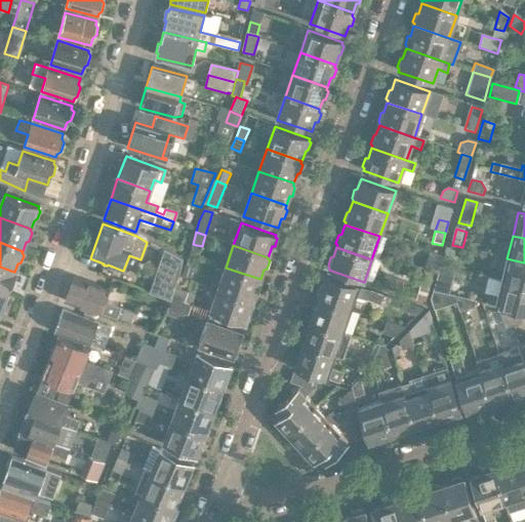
[(452,266),(456,252),(447,249),(443,264),(452,266)]
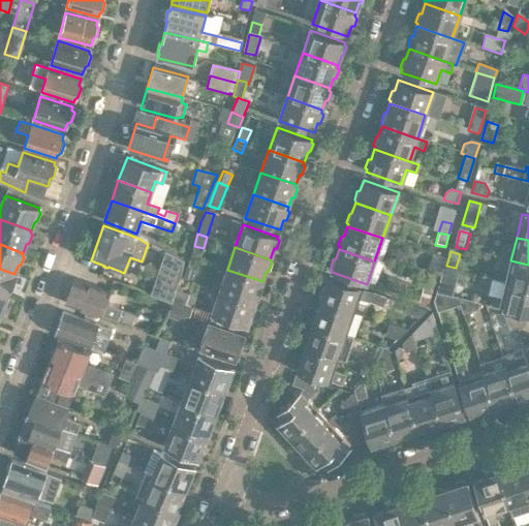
[(174,302),(176,292),(184,261),(165,252),(151,296),(173,303),(174,303),(174,302)]
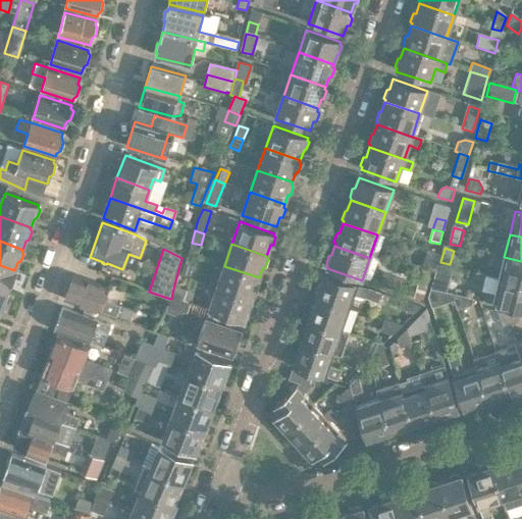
[(425,255),(421,270),(434,274),(438,259),(425,255)]
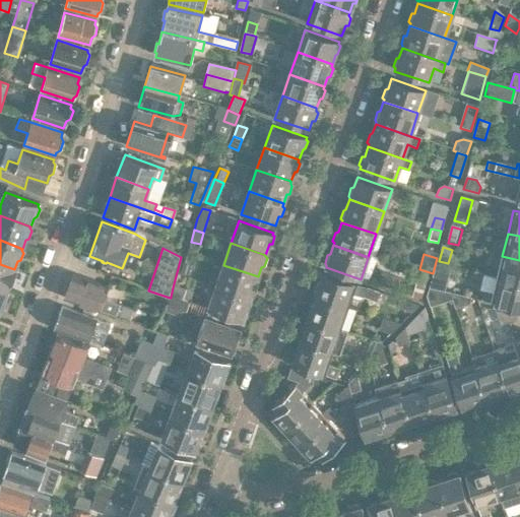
[(519,260),(502,256),(497,279),(519,284),(519,260)]
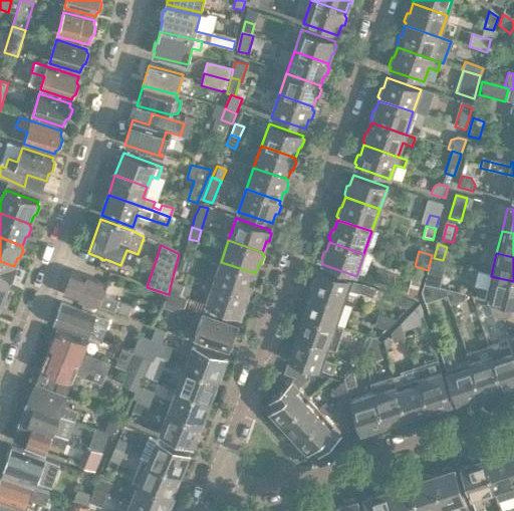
[(188,274),(191,263),(182,260),(179,272),(188,274)]
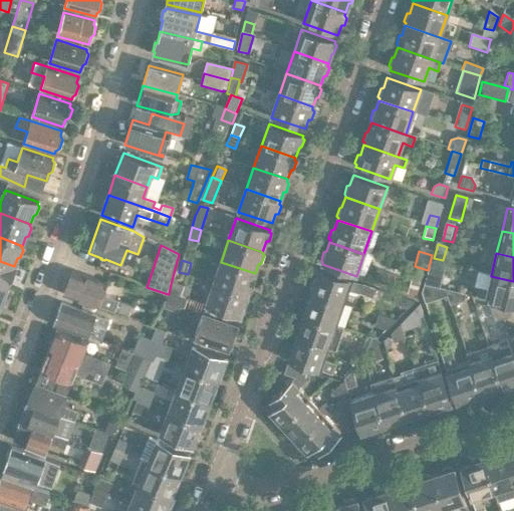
[(13,268),(14,266),(0,261),(0,285),(6,287),(9,279),(12,280),(16,269),(13,268)]
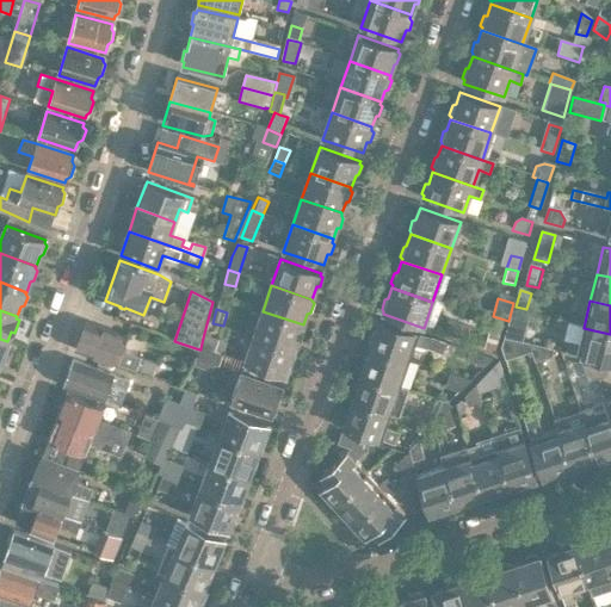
[(520,341),(528,314),(512,310),(504,338),(520,341)]
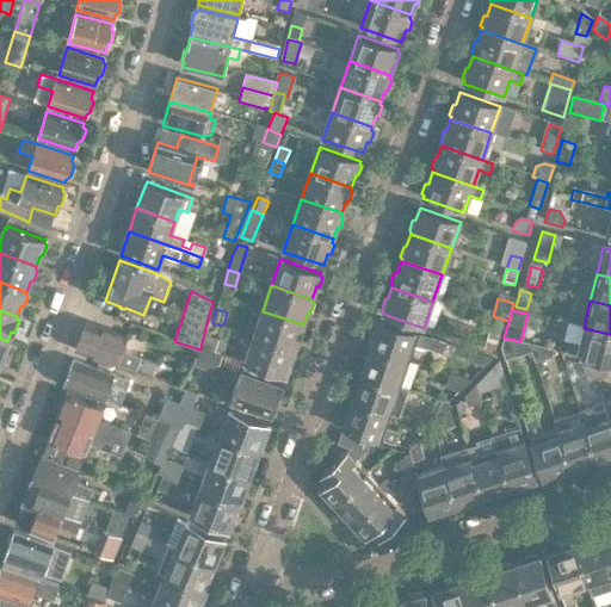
[(302,326),(303,324),(263,311),(253,336),(294,351),(298,340),(301,339),(304,329),(302,326)]
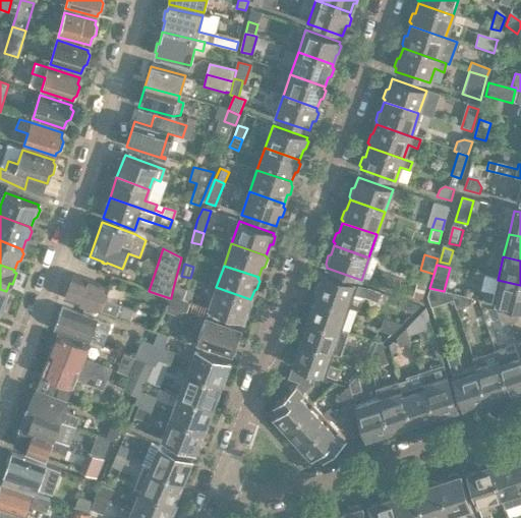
[(316,296),(316,297),(349,308),(354,295),(364,298),(367,290),(325,274),(321,285),(319,284),(314,295),(316,296)]
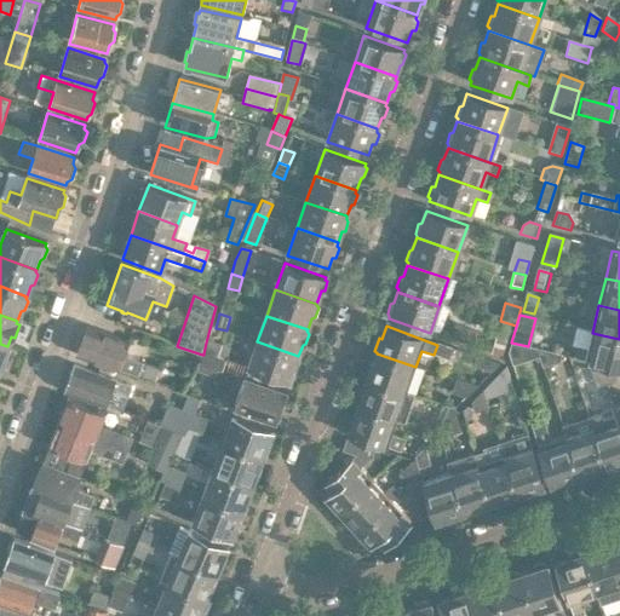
[(499,327),(494,341),(505,345),(510,329),(499,327)]
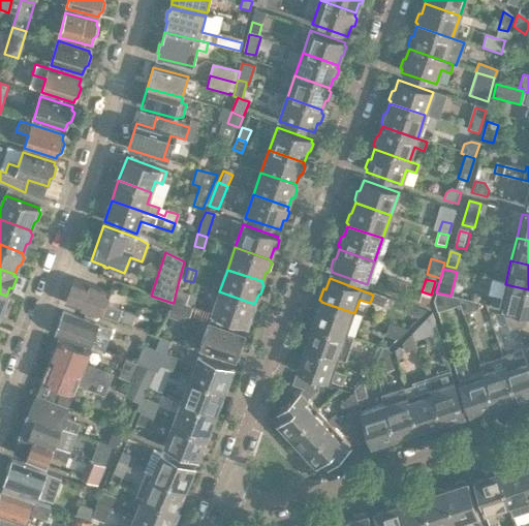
[(111,294),(74,280),(65,304),(119,323),(119,321),(132,326),(135,316),(105,305),(111,294)]
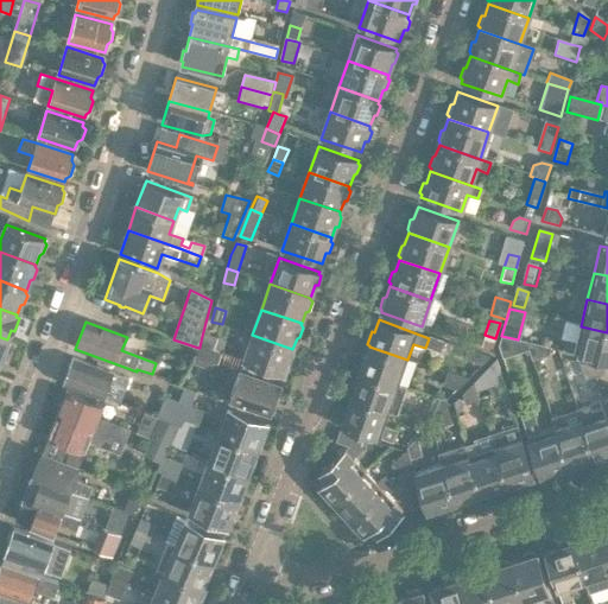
[(607,332),(581,326),(576,344),(567,342),(564,351),(607,362),(607,332)]
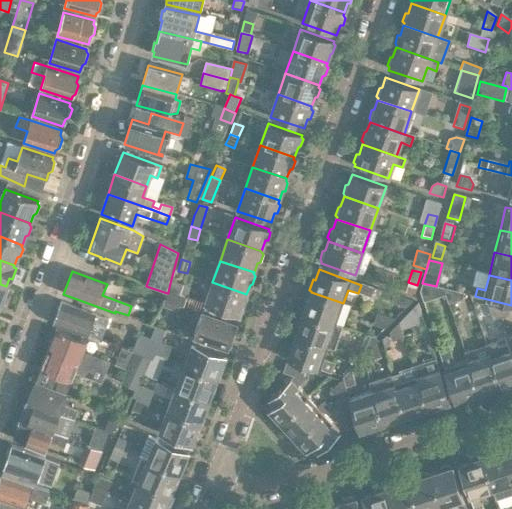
[(245,297),(246,294),(212,282),(205,305),(239,316),(241,308),(244,307),(247,299),(245,297)]
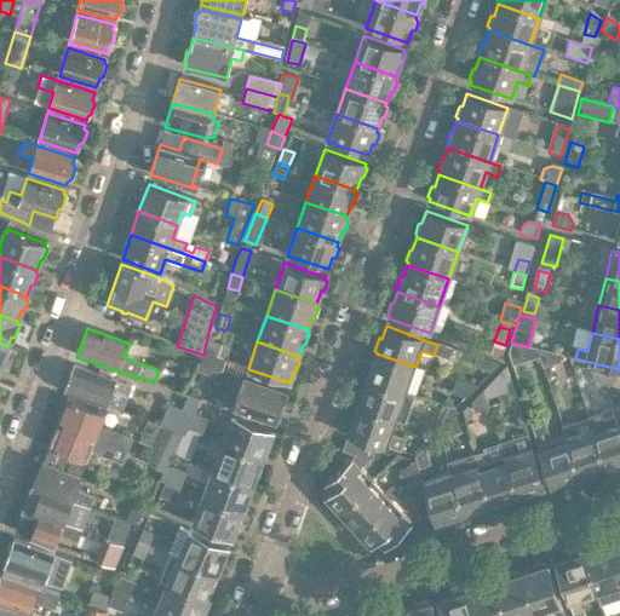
[(491,353),(501,357),(505,345),(494,341),(491,353)]
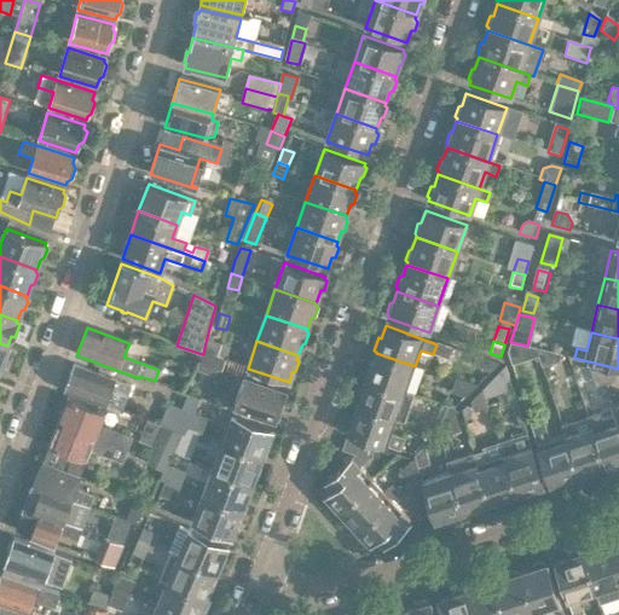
[(223,347),(207,342),(203,354),(219,359),(223,347)]
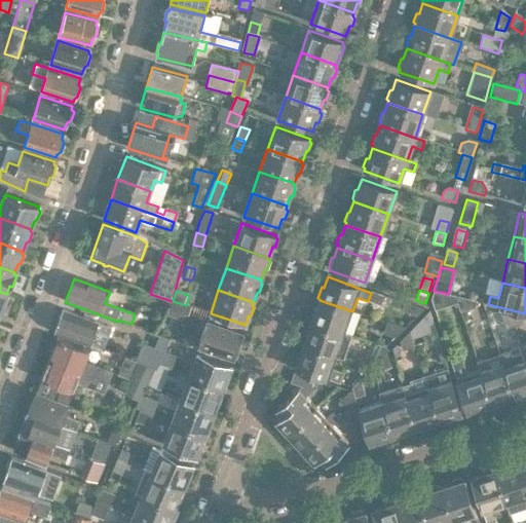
[(455,296),(434,291),(430,300),(435,311),(457,304),(455,296)]
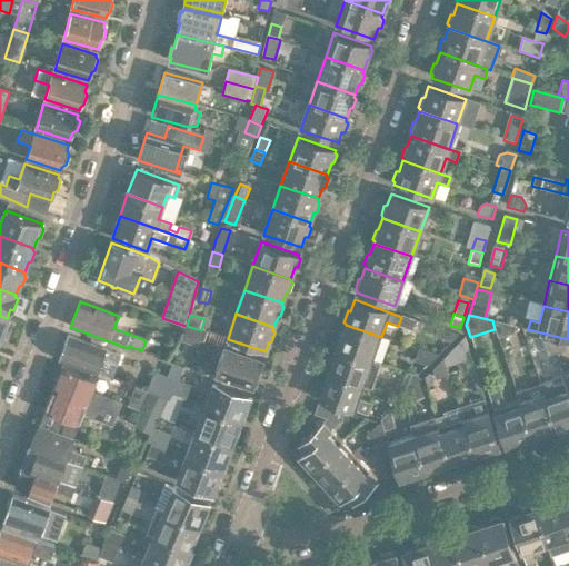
[(513,334),(516,327),(492,320),(495,329),(498,338),(513,334)]
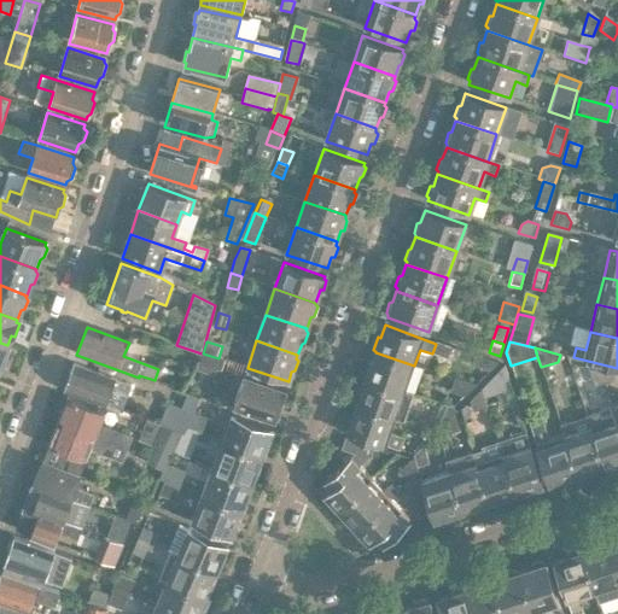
[(404,392),(414,366),(375,352),(371,366),(368,364),(363,378),(404,392)]
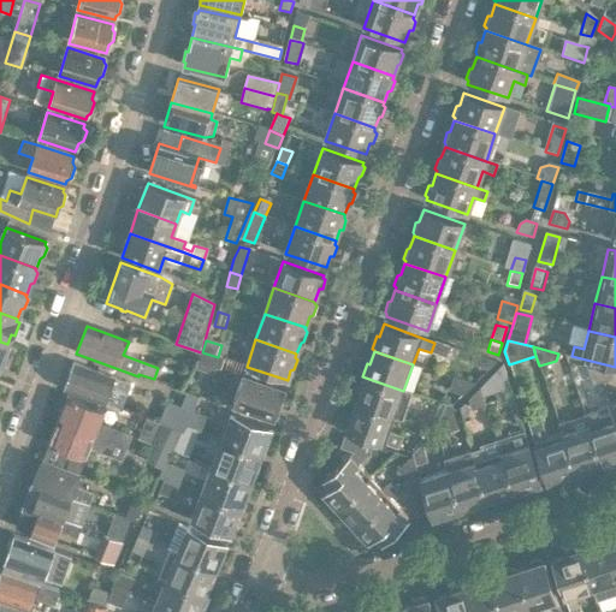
[(219,373),(224,360),(202,352),(201,352),(195,372),(212,378),(215,375),(217,372),(219,373)]
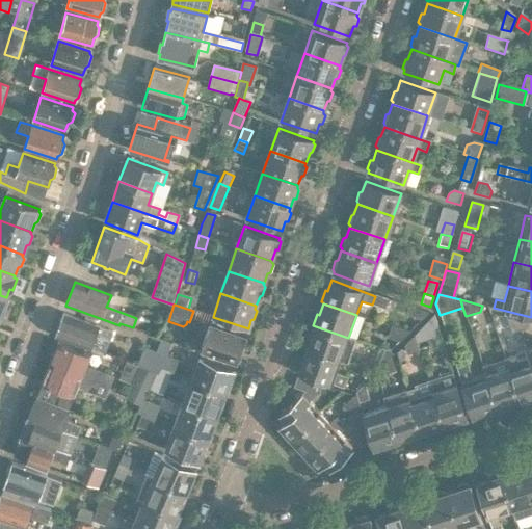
[(428,313),(408,307),(405,316),(421,321),(428,313)]
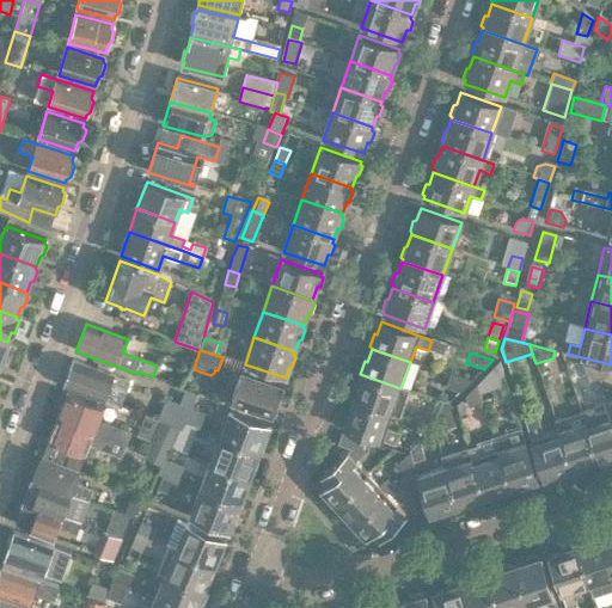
[(129,384),(72,362),(62,387),(104,403),(110,388),(126,394),(129,384)]
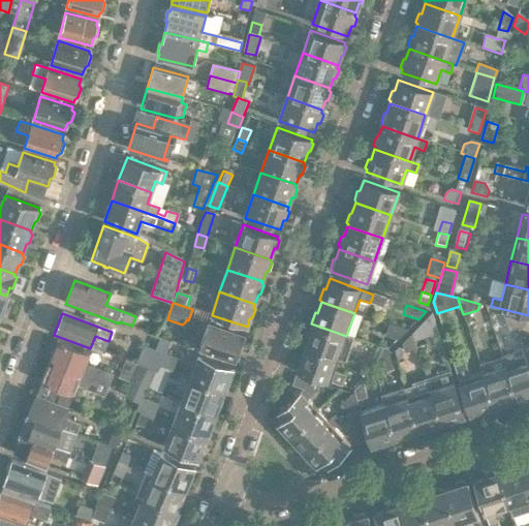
[(437,334),(431,315),(411,334),(414,341),(437,334)]
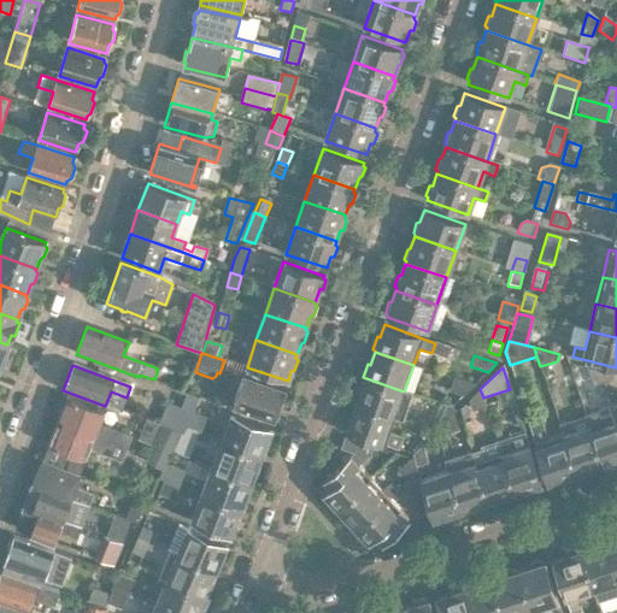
[(600,372),(587,369),(593,388),(604,384),(600,372)]
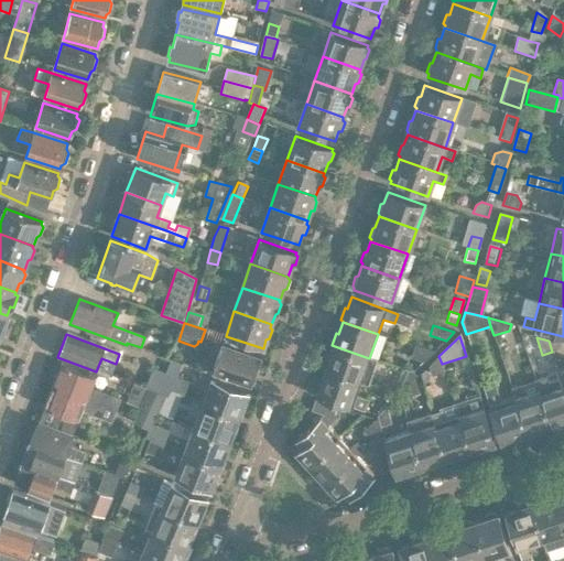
[(559,349),(560,343),(549,341),(552,352),(559,349)]
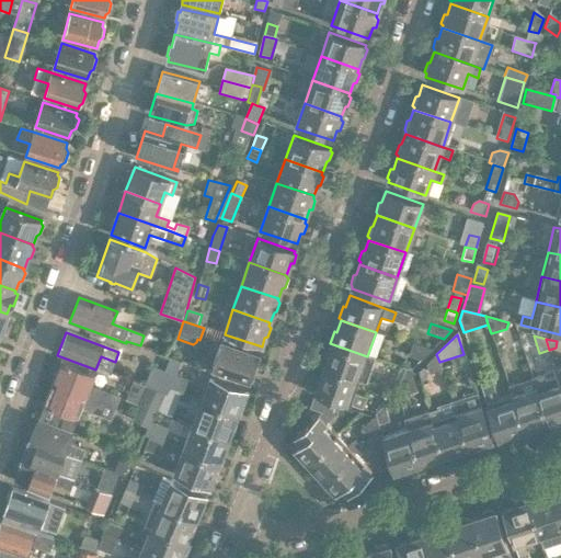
[(221,343),(212,368),(249,382),(253,372),(256,371),(259,362),(258,360),(259,356),(221,343)]
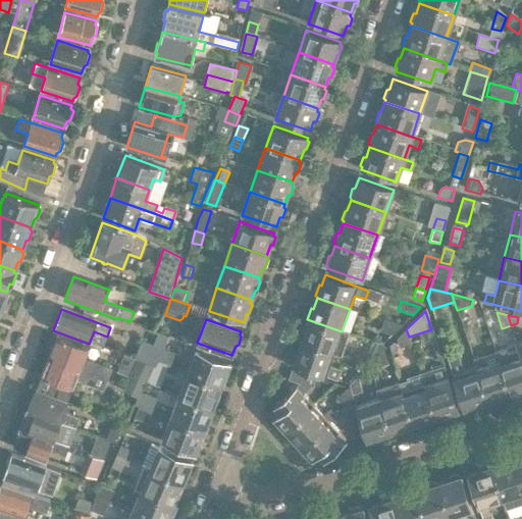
[(305,332),(301,343),(333,354),(340,356),(348,333),(342,331),(307,319),(303,331),(305,332)]
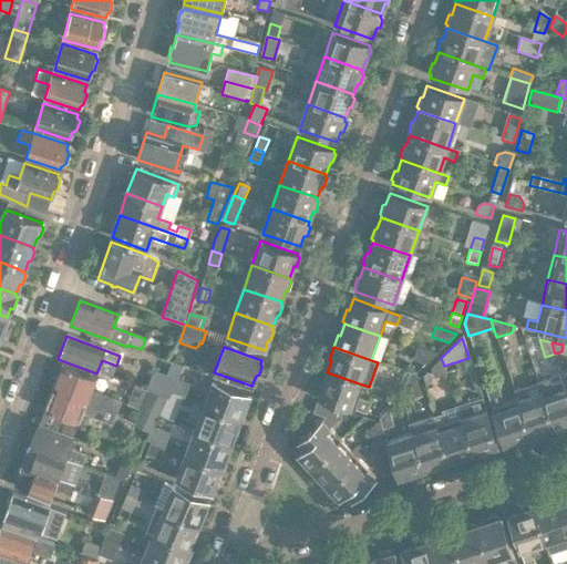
[(435,355),(419,349),(415,362),(425,366),(435,355)]
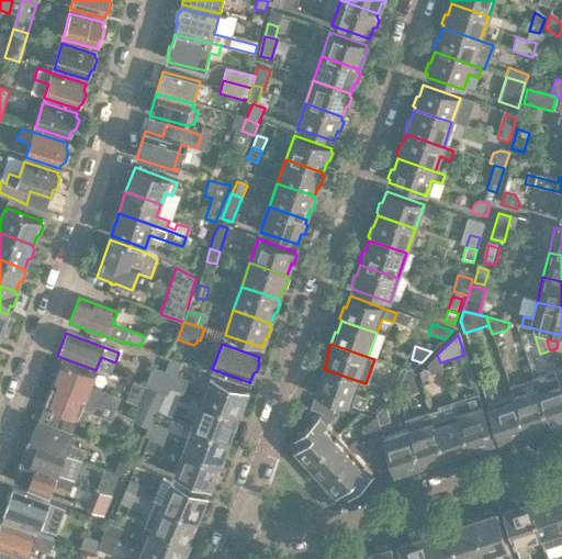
[(164,402),(168,390),(175,376),(180,364),(159,355),(145,389),(163,397),(160,401),(164,402)]
